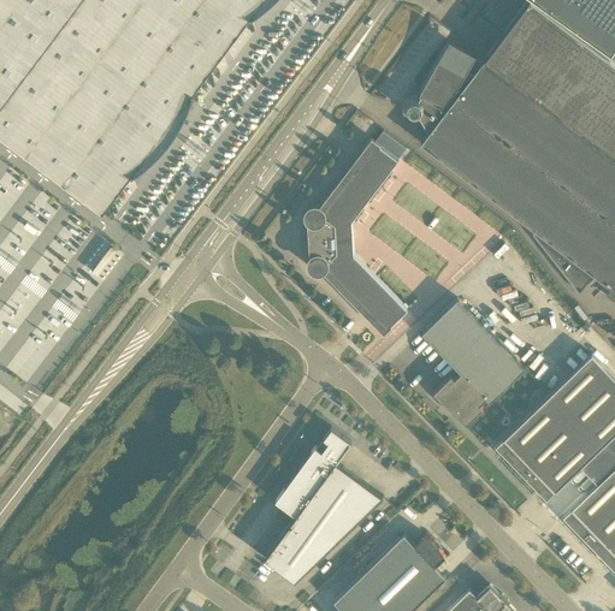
[(0,142),(101,219),(130,181),(130,182),(136,178),(141,175),(146,170),(159,158),(169,147),(177,134),(185,117),(188,111),(190,105),(193,99),(191,99),(248,23),(249,24),(255,21),(260,17),(265,12),(277,0),(0,0),(0,142)]
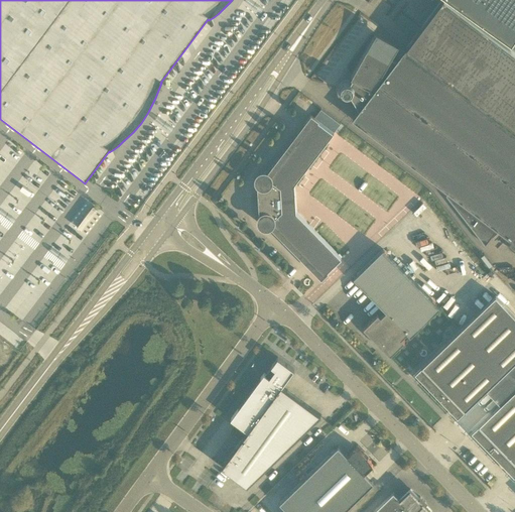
[(514,0),(441,0),(510,48),(514,41),(514,0)]
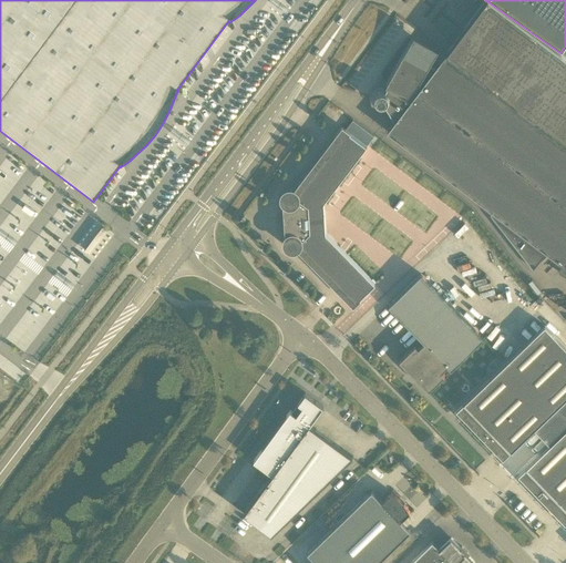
[(388,90),(386,93),(383,92),(380,92),(377,93),(374,94),(373,96),(372,100),(371,102),(372,105),(373,108),(374,110),(378,111),(380,112),(383,112),(386,111),(393,125),(387,134),(395,141),(493,215),(490,218),(525,264),(536,248),(546,255),(555,263),(564,269),(565,270),(565,62),(487,2),(445,57),(435,70),(429,67),(433,60),(410,47),(386,90),(388,90)]
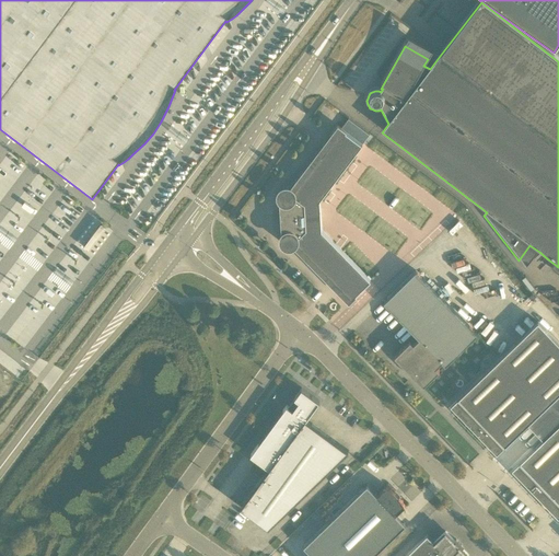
[(280,228),(281,242),(281,243),(281,245),(281,246),(282,246),(282,247),(283,248),(284,250),(286,250),(287,250),(288,251),(289,251),(290,251),(291,250),(292,250),(293,248),(294,247),(295,246),(341,293),(339,297),(348,305),(356,298),(369,285),(319,234),(318,204),(361,148),(345,136),(336,129),(328,139),(332,142),(291,195),(290,194),(289,193),(288,193),(287,192),(286,192),(284,192),(283,192),(282,193),(281,193),(280,194),(280,195),(279,195),(279,196),(278,197),(278,198),(278,199),(278,200),(279,216),(282,216),(283,228),(280,228)]
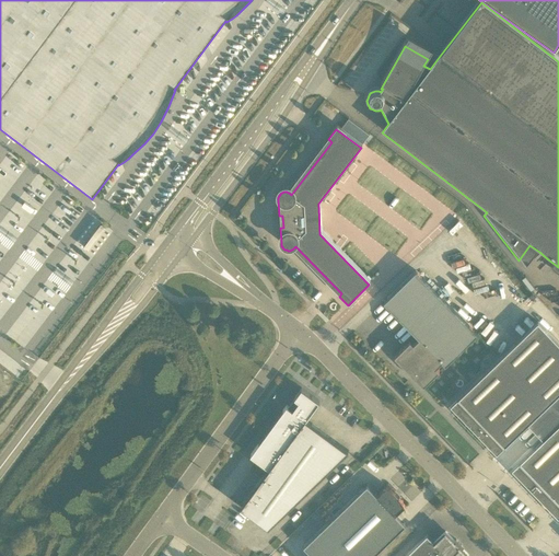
[(48,269),(54,262),(42,255),(37,264),(48,269)]
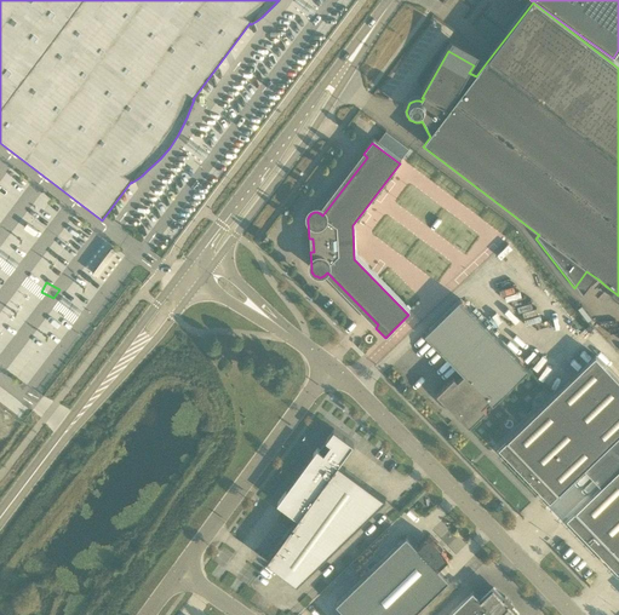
[(424,338),(463,378),(457,385),(453,381),(436,398),(468,431),(486,414),(482,411),(488,404),(492,408),(527,374),(459,304),(424,338)]
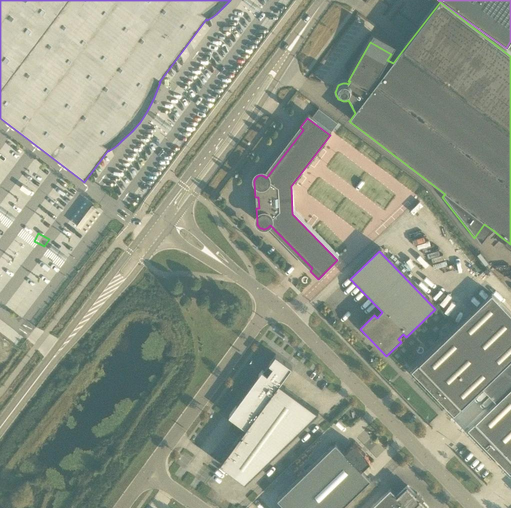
[(418,367),(411,374),(453,418),(510,362),(510,318),(490,298),(418,367)]
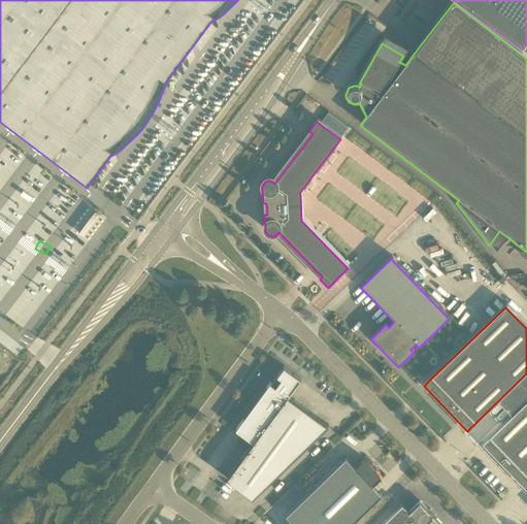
[(226,482),(252,501),(328,429),(288,399),(300,382),(284,369),(271,387),(269,386),(235,432),(253,446),(226,482)]
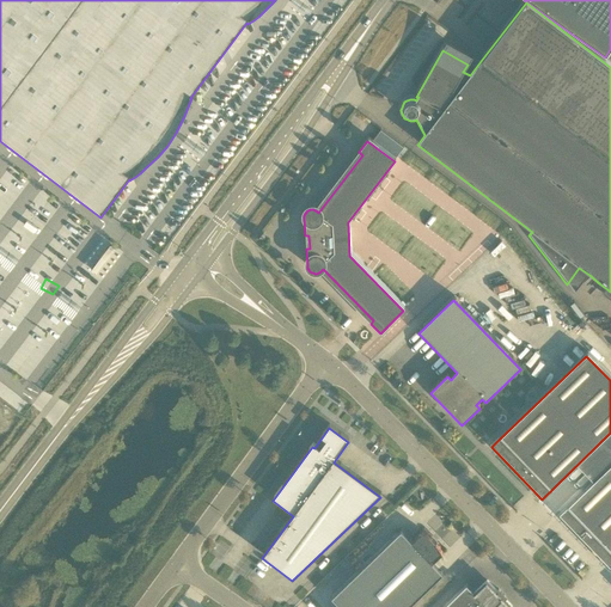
[(610,466),(567,508),(558,516),(610,569),(610,566),(610,433),(600,442),(610,453),(610,466)]
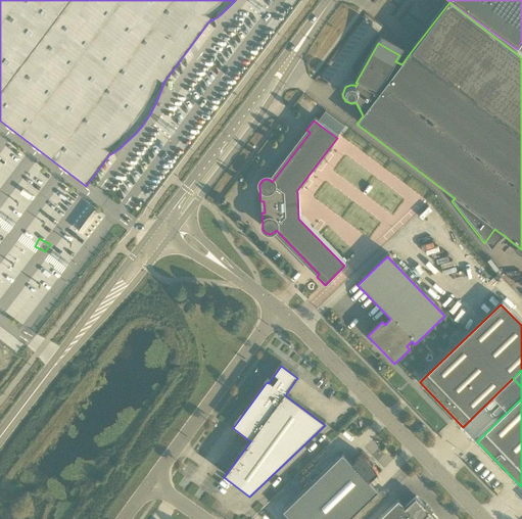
[(360,458),(351,466),(342,457),(335,464),(282,514),(286,518),(351,518),(371,501),(378,493),(369,484),(377,475),(376,473),(375,471),(374,469),(372,467),(370,465),(369,463),(367,462),(365,460),(363,459),(360,458)]
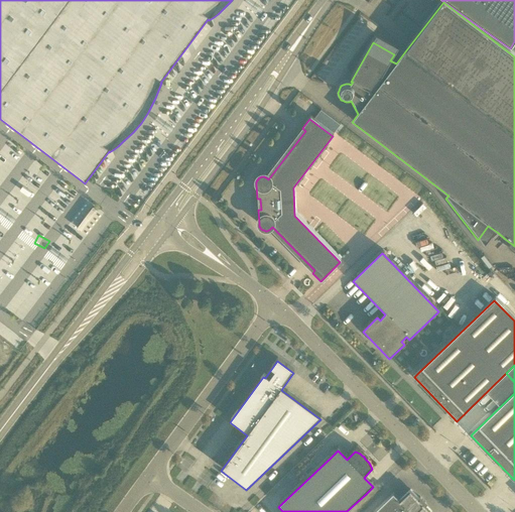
[(427,511),(423,507),(423,505),(420,501),(417,501),(410,493),(399,503),(392,496),(375,511),(427,511)]
